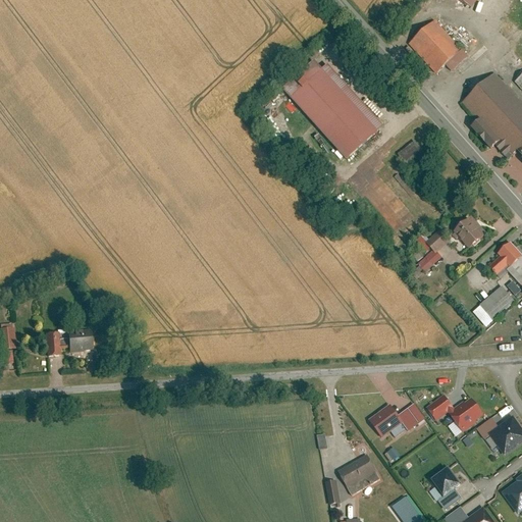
[(476,0),(457,0),(471,9),(476,0)]
